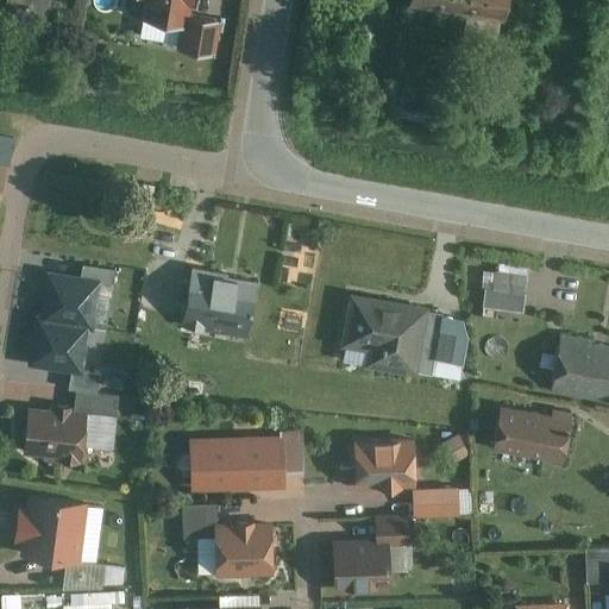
[(7,0),(7,4),(27,6),(27,13),(51,17),(54,0),(7,0)]
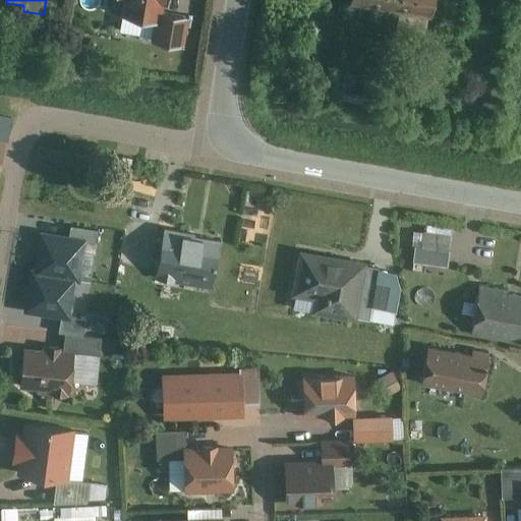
[(161,15),(163,0),(125,0),(123,18),(159,23),(161,15)]
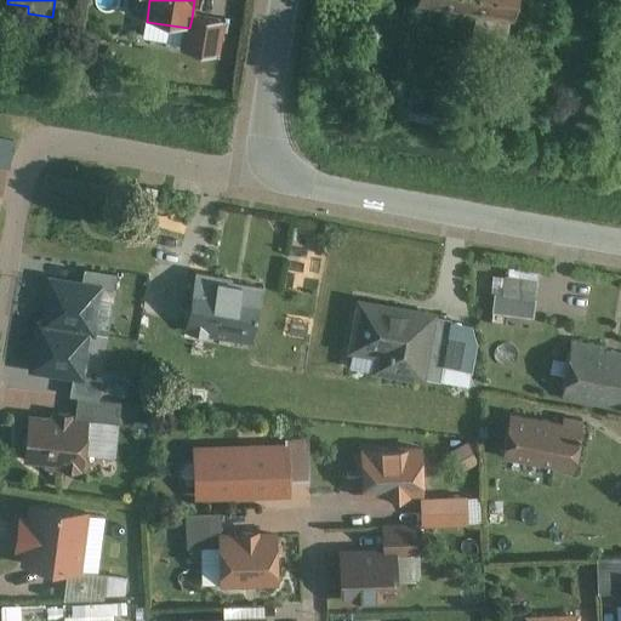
[(469,0),(421,0),(421,6),(468,15),(469,0)]
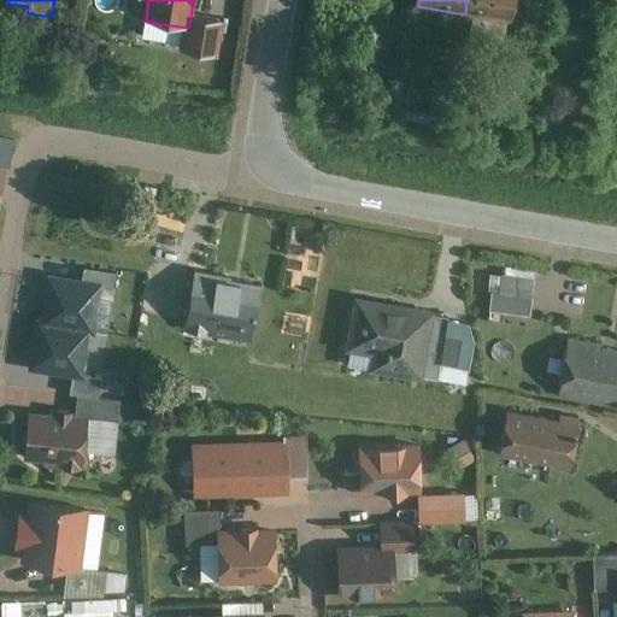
[(516,0),(466,0),(465,15),(512,23),(516,0)]
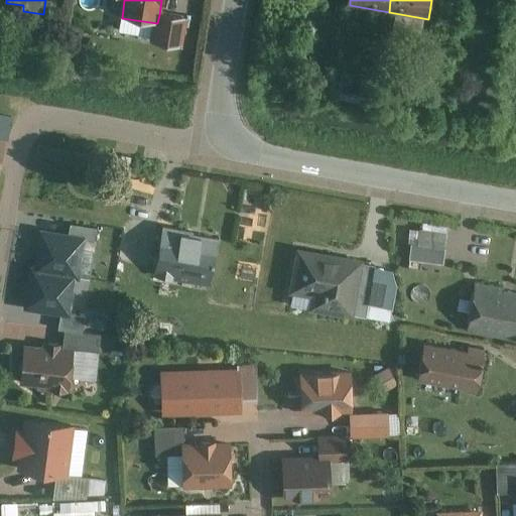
[(187,20),(159,15),(157,23),(154,43),(182,47),(187,20)]
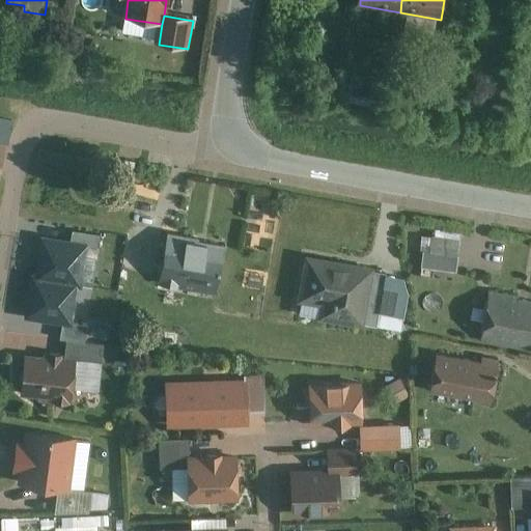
[(431,229),(428,253),(454,255),(457,232),(431,229)]
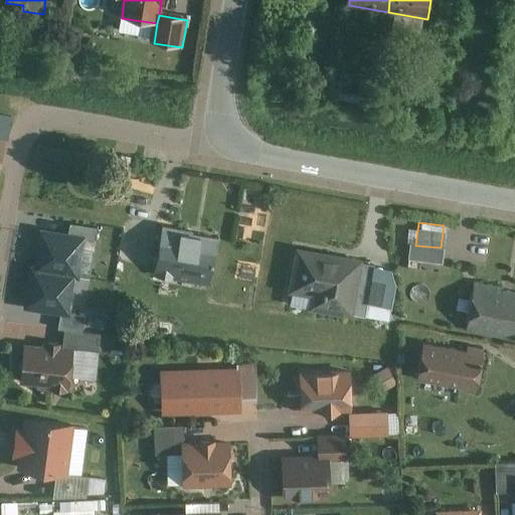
[(86,235),(39,228),(33,271),(76,277),(80,277),(86,235)]
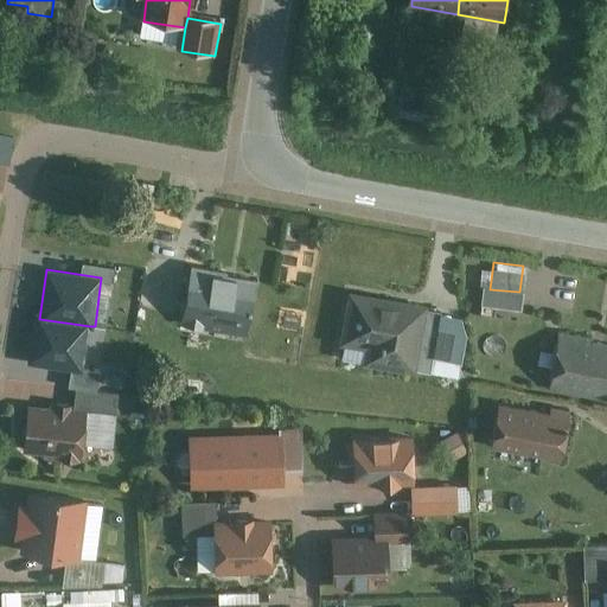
[(256,282),(195,272),(184,326),(247,337),(256,282)]
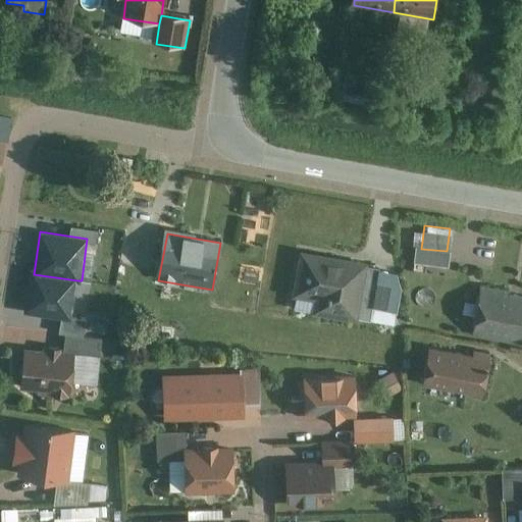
[(370,265),(301,253),(292,298),(317,302),(315,314),(360,322),(370,265)]
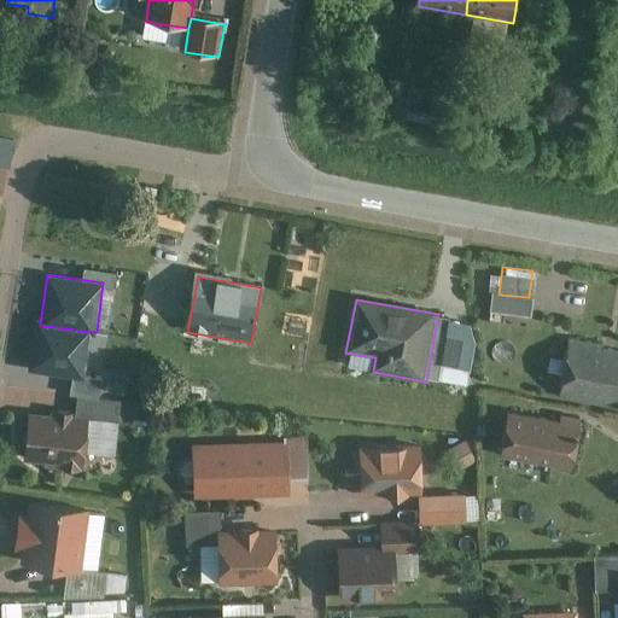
[(478,320),(450,316),(445,359),(473,362),(478,320)]
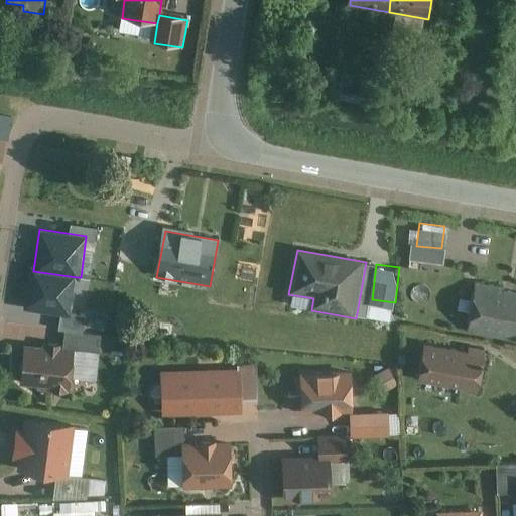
[(71,316),(77,277),(33,271),(30,270),(24,309),(71,316)]
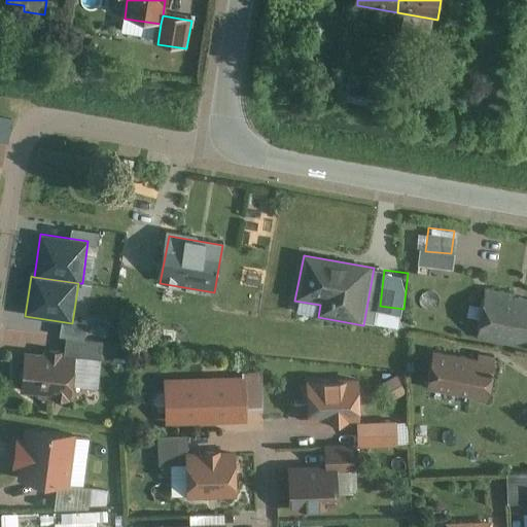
[(526,299),(488,291),(478,338),(526,347),(526,299)]
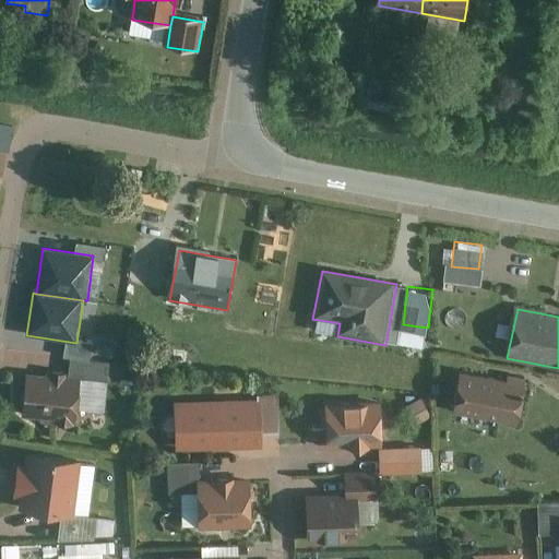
[(109,361),(69,357),(67,377),(107,381),(109,361)]
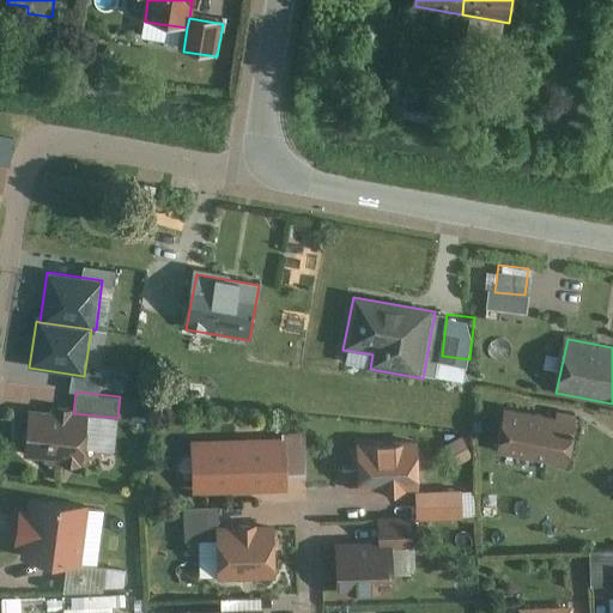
[(89,418),(30,412),(24,461),(83,468),(89,418)]
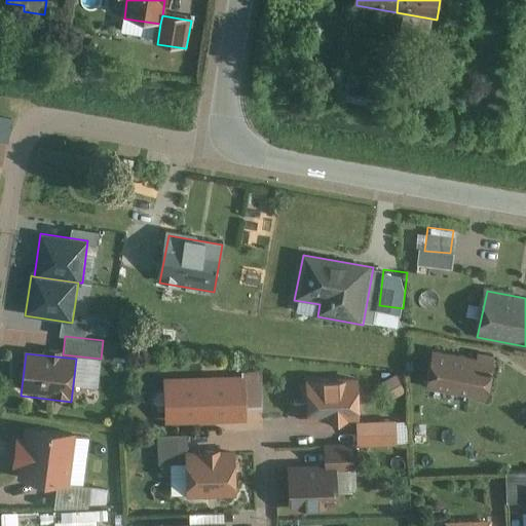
[(476,362),(434,353),(426,387),(490,400),(498,359),(478,354),(476,362)]
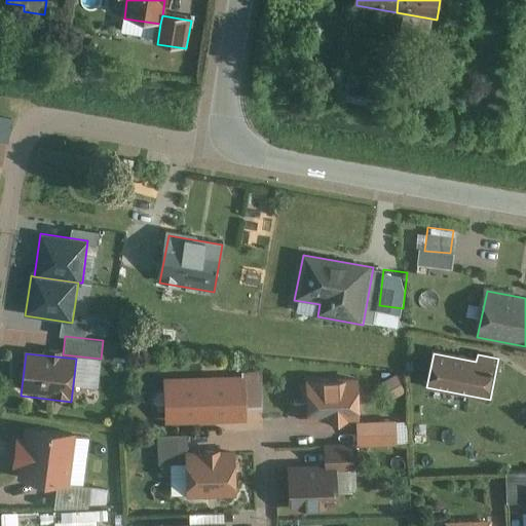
[(395,376),(380,383),(387,399),(403,391),(395,376)]
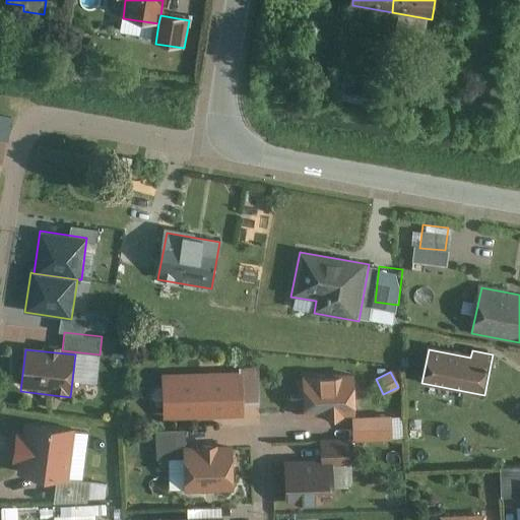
[(242,374),(164,376),(165,420),(243,419),(242,374)]
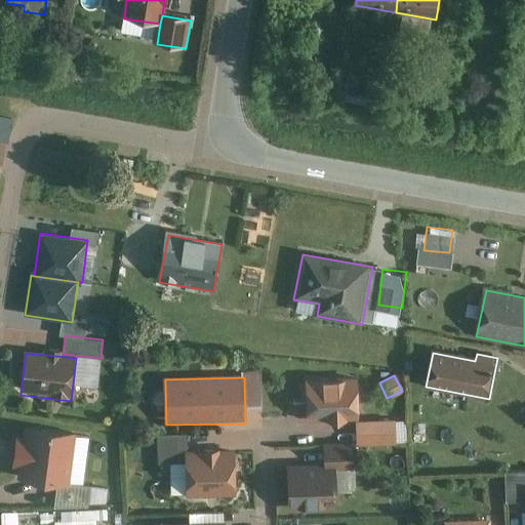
[(358,381),(309,381),(309,419),(358,419),(358,381)]
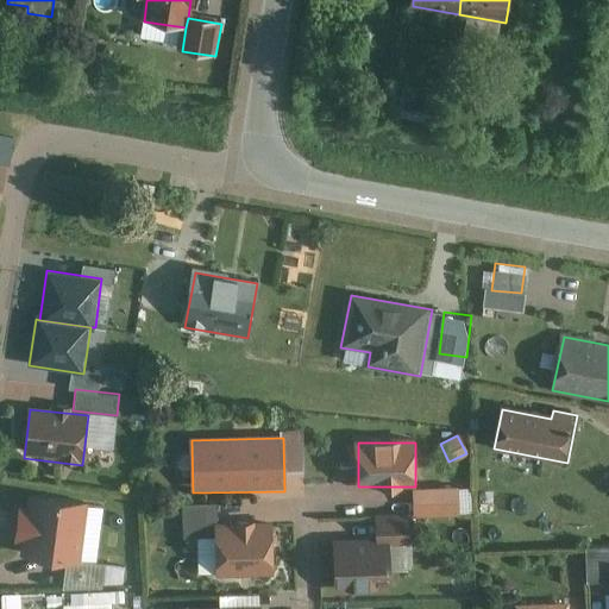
[(457,487),(415,487),(415,515),(457,515),(457,487)]
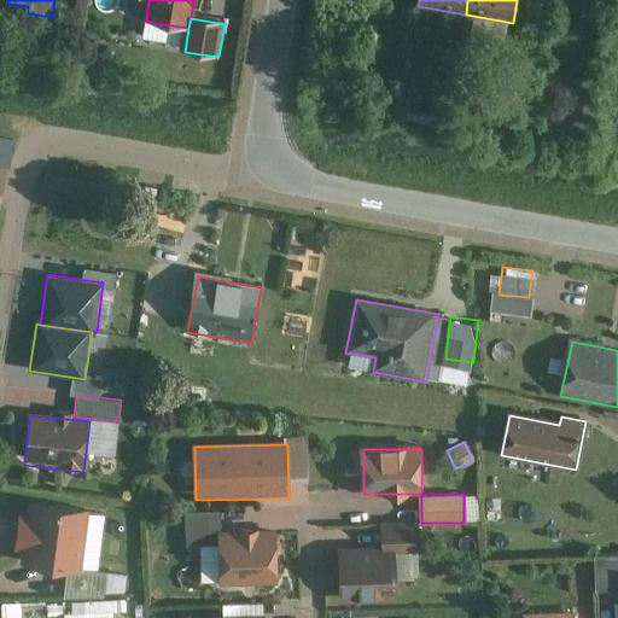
[(80,569),(88,512),(27,502),(18,560),(66,567),(80,569)]
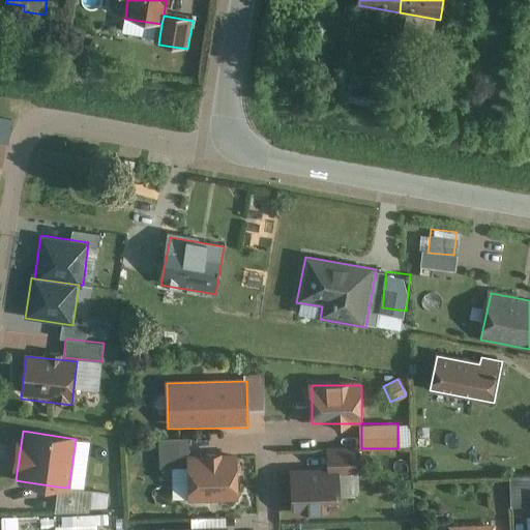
[(183,438),(158,439),(158,468),(184,468),(183,438)]
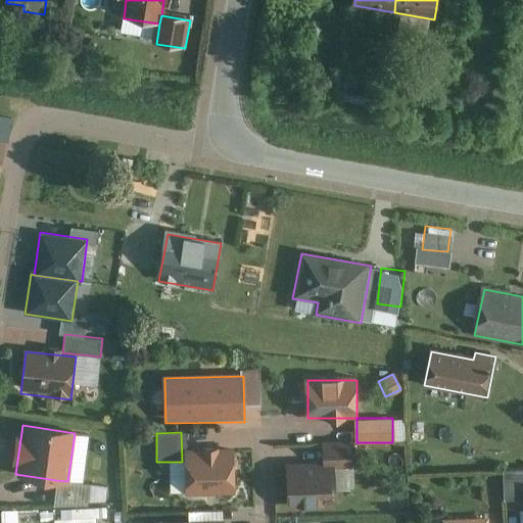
[(349,441),(323,441),(323,467),(335,467),(350,466),(349,441)]
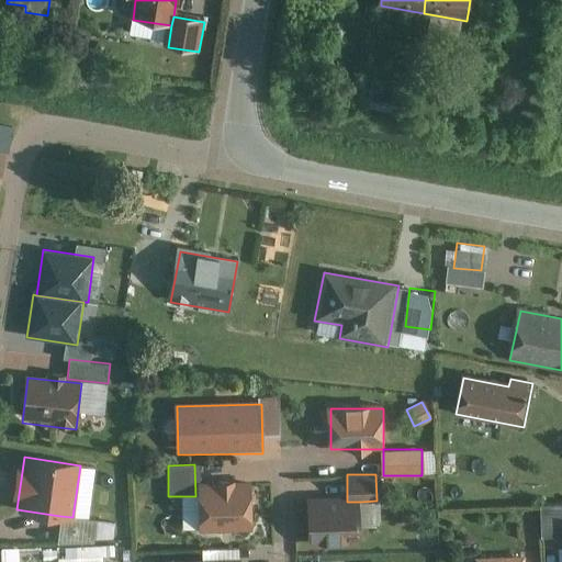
[(251,485),(201,485),(202,532),(253,532),(251,485)]
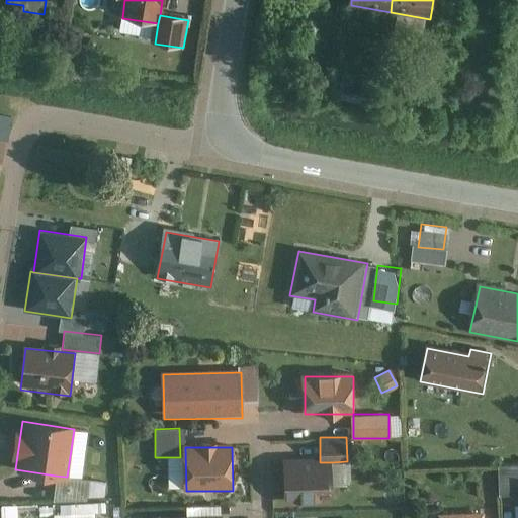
[(320,462),(286,463),(287,505),(333,504),(332,462),(320,462)]
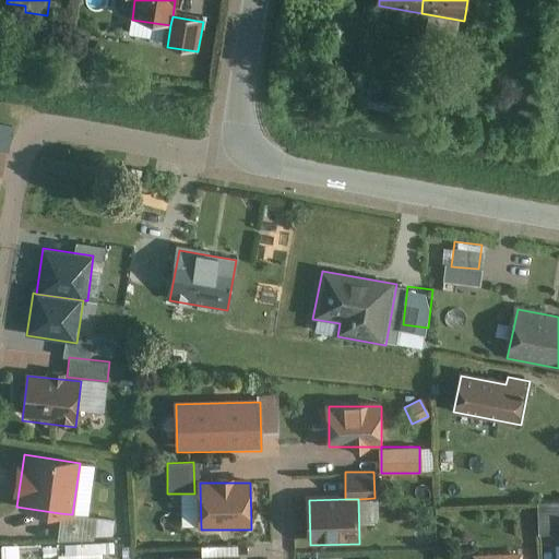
[(558,501),(537,502),(537,533),(558,532),(558,501)]
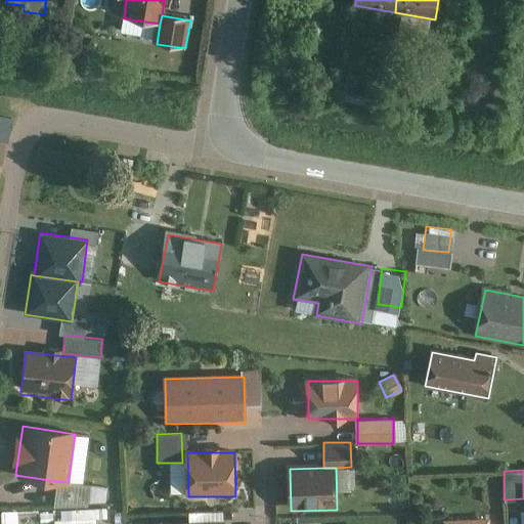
[(68,482),(56,481),(51,508),(87,506),(89,486),(68,482)]
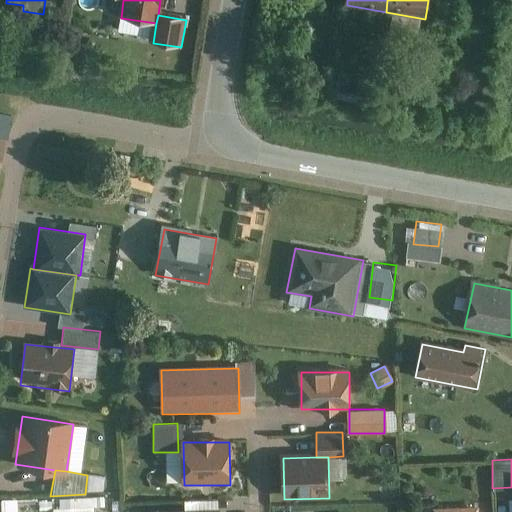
[(92,509),(92,511),(105,511),(106,497),(67,500),(68,510),(92,509)]
